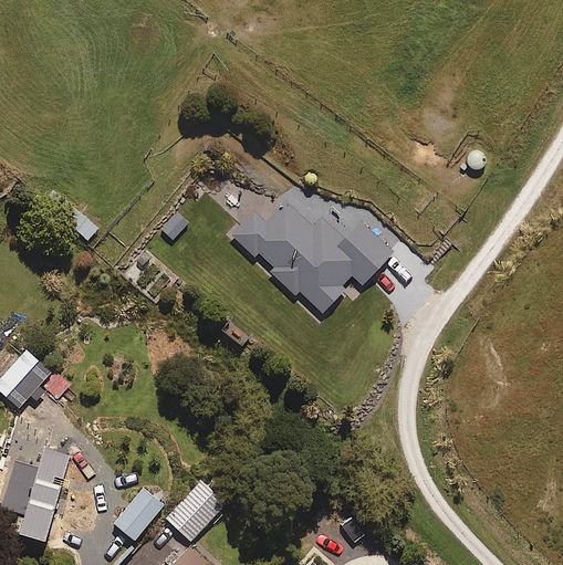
[(275,203),(264,195),(229,234),(252,255),(257,252),(272,267),(268,271),(293,294),(296,290),(322,313),(353,278),(362,285),(392,252),(356,220),(341,238),(318,217),(309,226),(280,199),(275,203)]
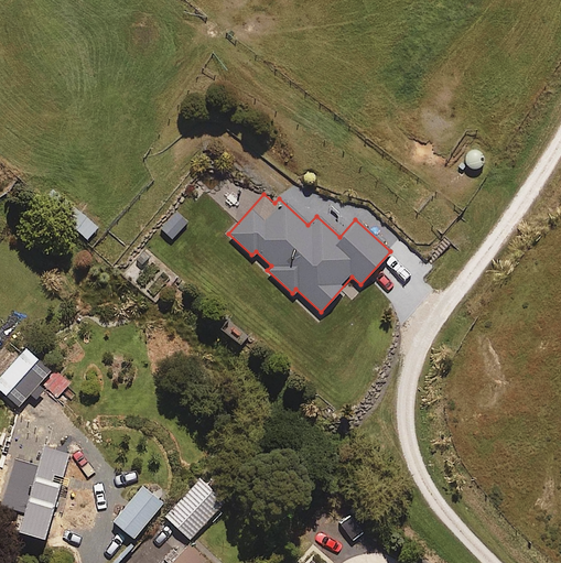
[(97,227),(74,207),(63,219),(86,239),(97,227)]
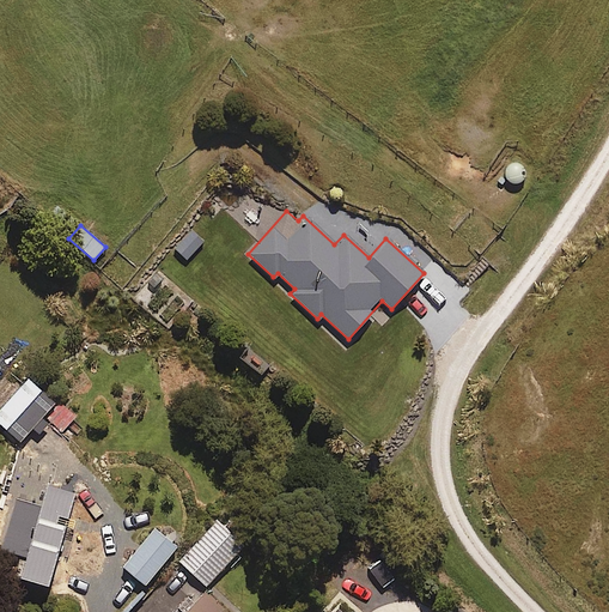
[(48,424),(42,418),(55,405),(30,380),(0,411),(0,424),(19,443),(32,429),(38,435),(48,424)]
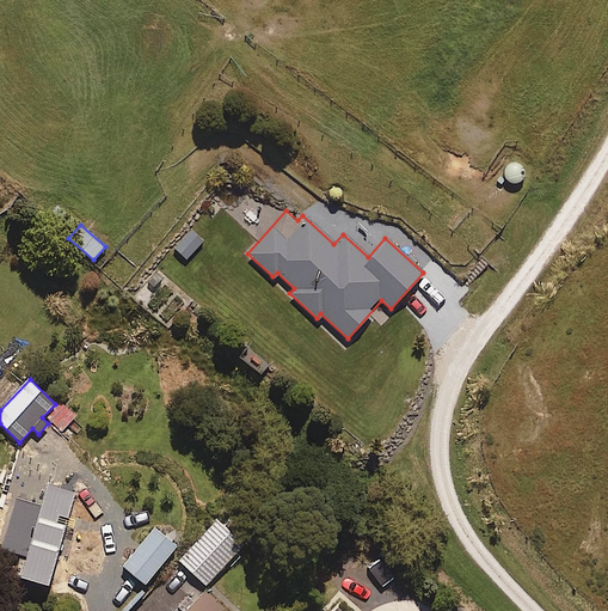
[(67,498),(50,483),(32,505),(29,502),(5,532),(22,547),(12,558),(43,585),(78,544),(48,519),(67,498)]
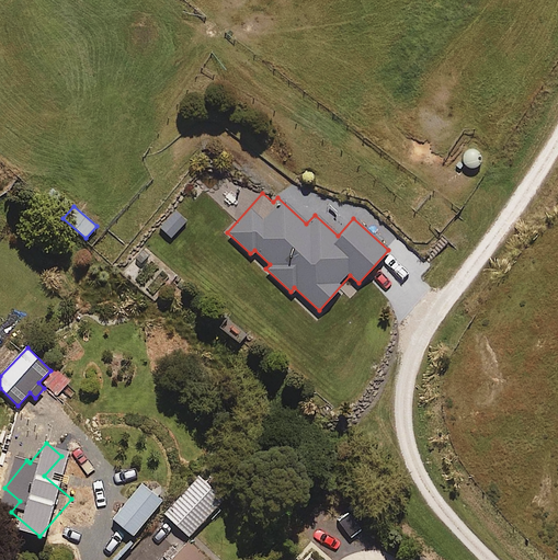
[(224,500),(197,475),(161,512),(189,537),(224,500)]
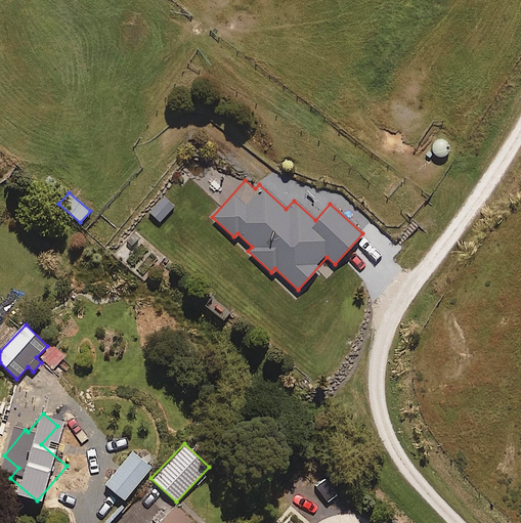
[(152,468),(132,451),(104,484),(124,500),(152,468)]
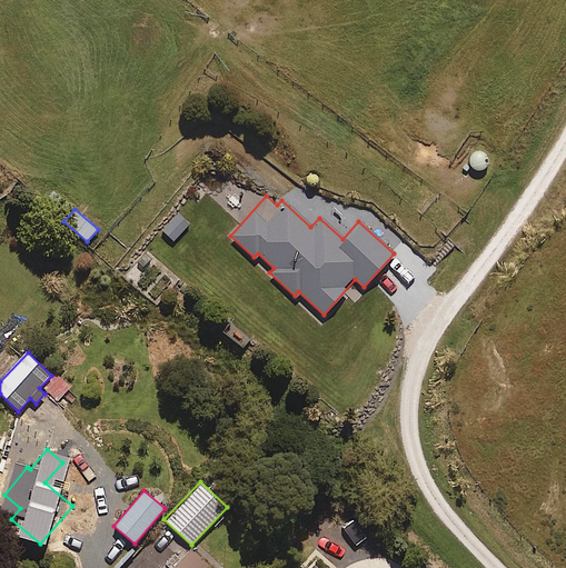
[(215,567),(195,548),(175,567),(215,567)]
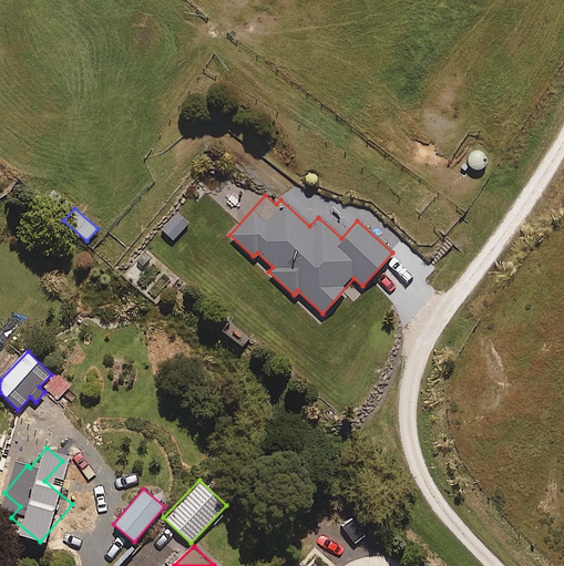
All buildings are outlined.
